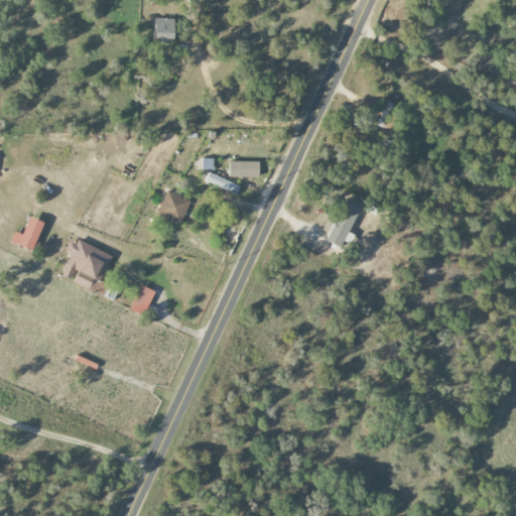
[(174,42),(174,19),(155,19),(155,42),(174,42)]
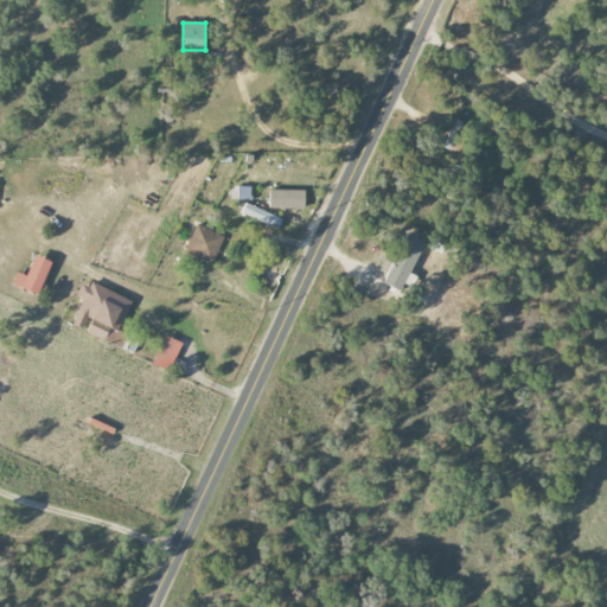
[(250,202),(251,187),(238,187),(237,200),(250,202)]
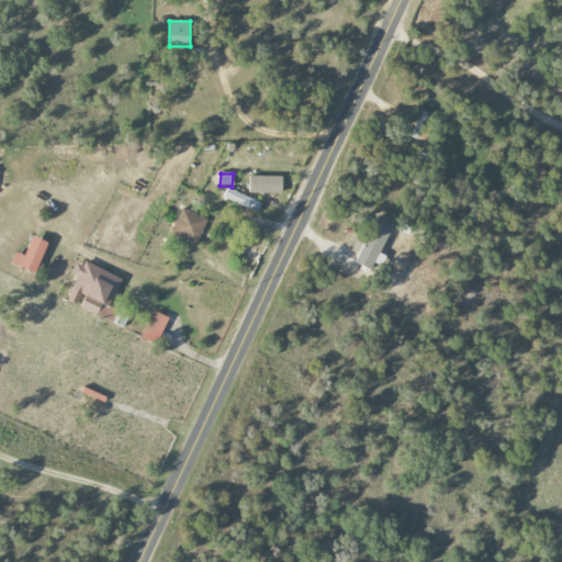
[(249,193),(282,194),(282,177),(249,176),(249,193)]
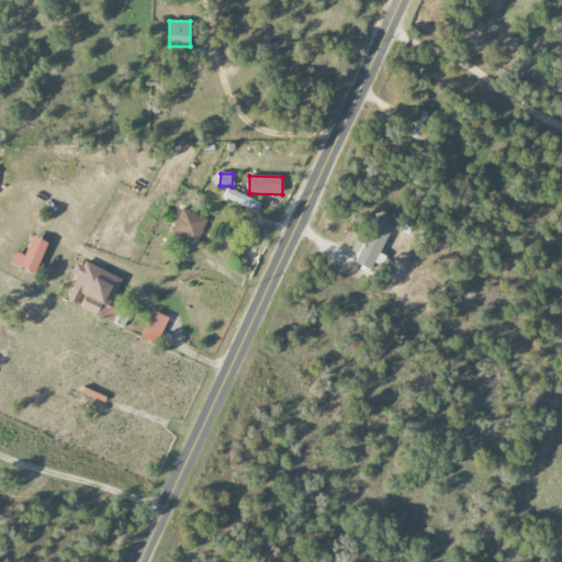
[(261,203),(227,188),(223,198),(257,213),(261,203)]
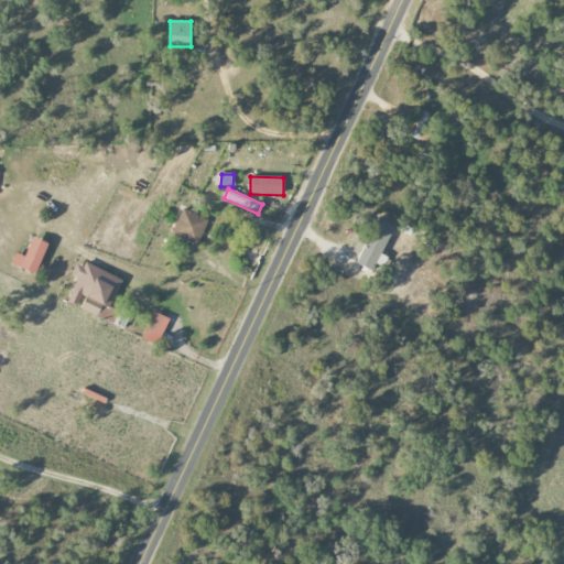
[(171,234),(196,246),(208,221),(183,209),(171,234)]
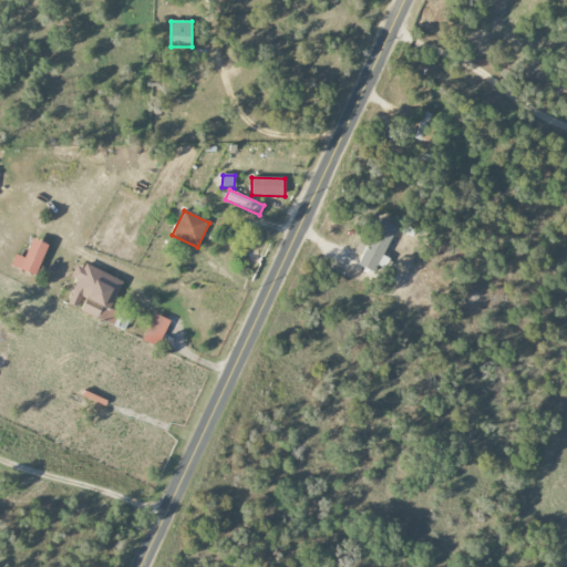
[(382,258),(397,228),(380,220),(359,263),(380,274),(387,260),(382,258)]
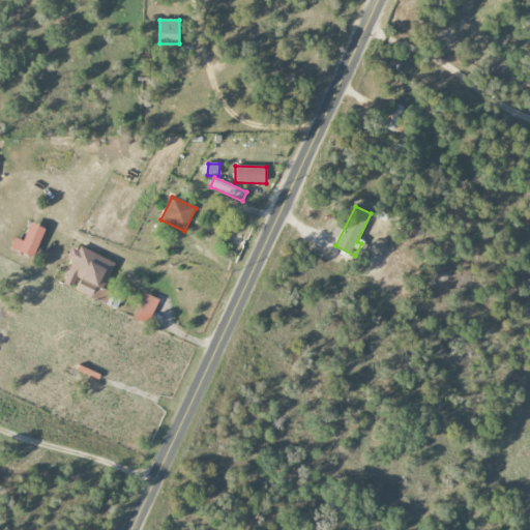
[(43,228),(29,225),(24,241),(13,238),(10,251),(35,258),(43,228)]
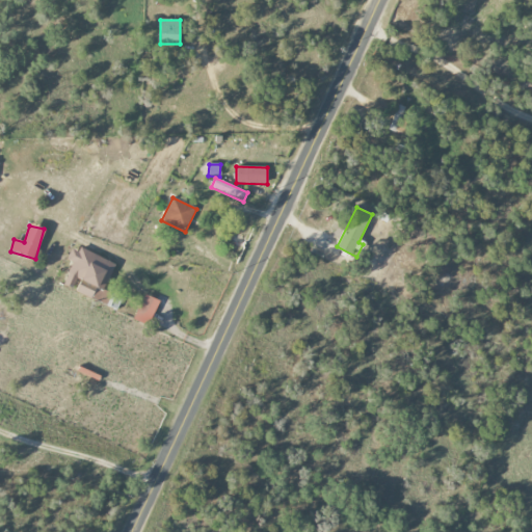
[(115,263),(72,246),(67,261),(73,263),(63,285),(73,289),(76,281),(80,282),(76,293),(106,304),(111,293),(104,291),(115,263)]
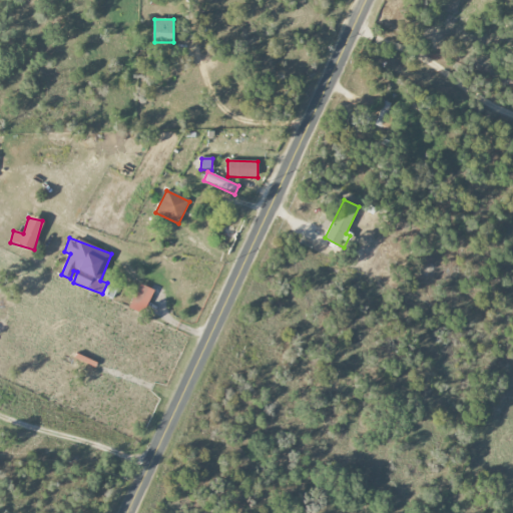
[(129,310),(143,316),(152,290),(138,285),(129,310)]
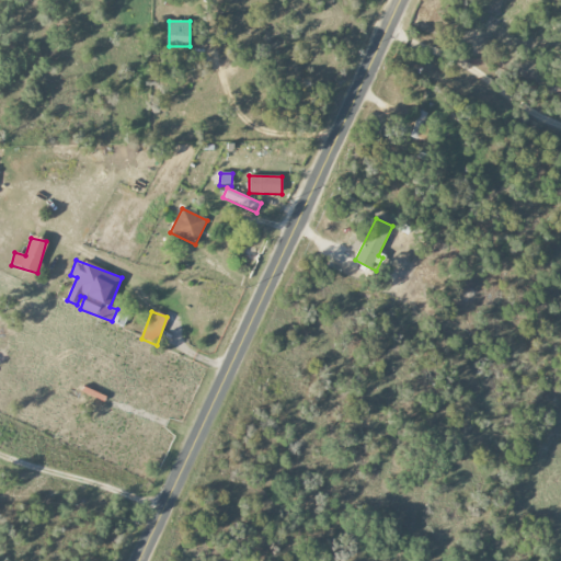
All buildings are outlined.
